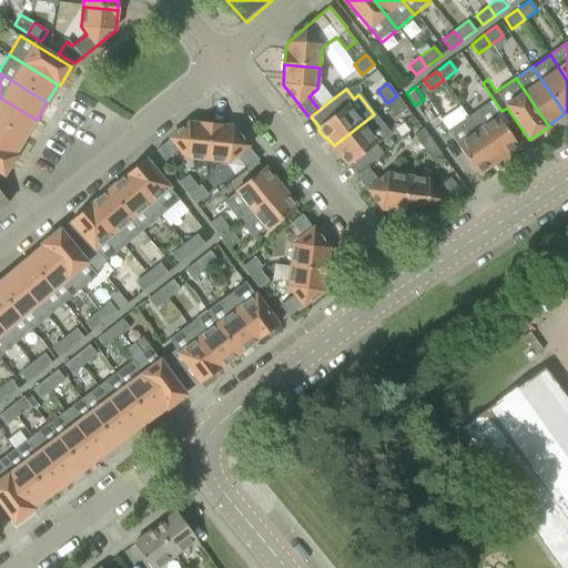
[(397,95),(387,103),(397,115),(406,109),(397,95)]
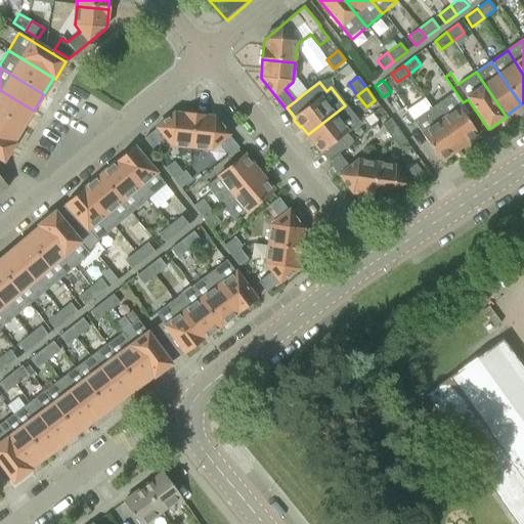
[(0,113),(24,127),(34,111),(0,90),(0,113)]
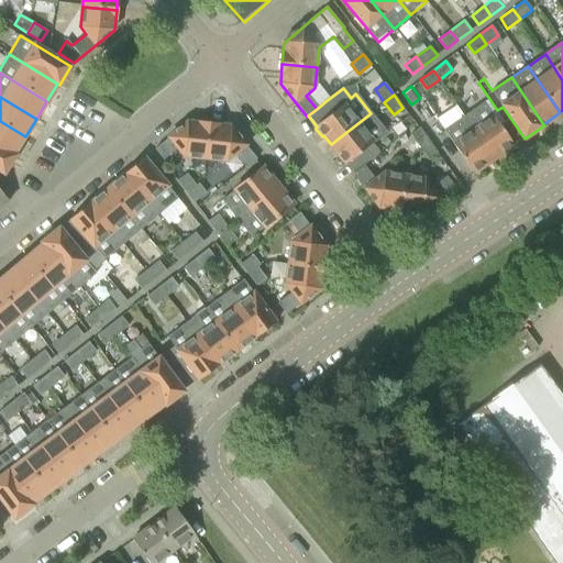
[(484,101),(464,116),(494,158),(503,152),(504,154),(512,147),(511,145),(514,144),(484,101)]
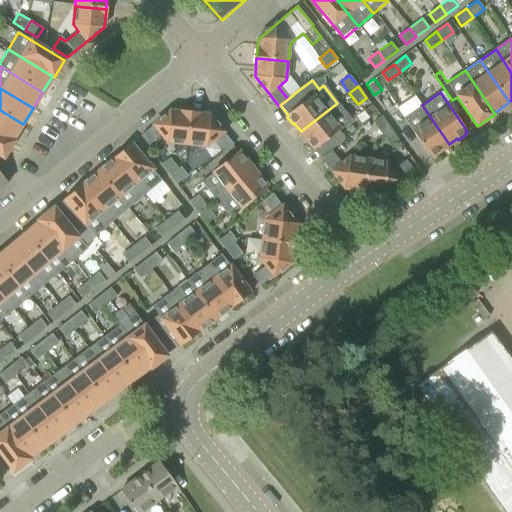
[(320,158),(330,151),(338,145),(330,135),(350,119),(337,103),(301,131),(307,140),(306,141),(312,148),(313,148),(320,157),(320,158)]
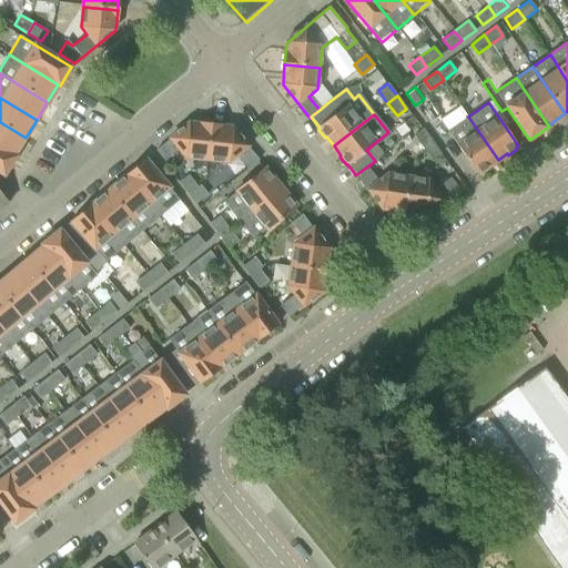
[(498,160),(468,117),(447,131),(477,174),(480,172),(482,174),(490,168),(489,166),(498,160)]
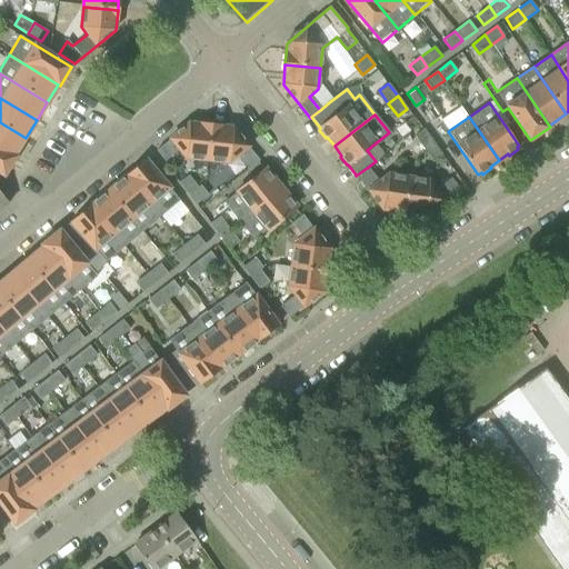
[(0,148),(13,157),(26,138),(0,122),(0,148)]
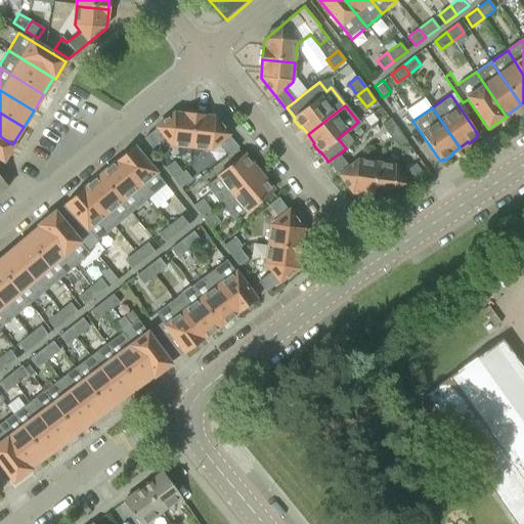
[(171,144),(192,146),(195,116),(175,114),(144,138),(151,148),(166,138),(171,144)]
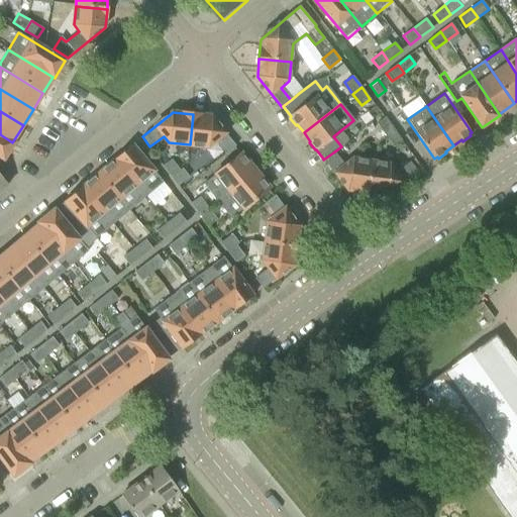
[(193,114),(190,144),(209,146),(216,141),(226,154),(236,146),(212,116),(193,114)]
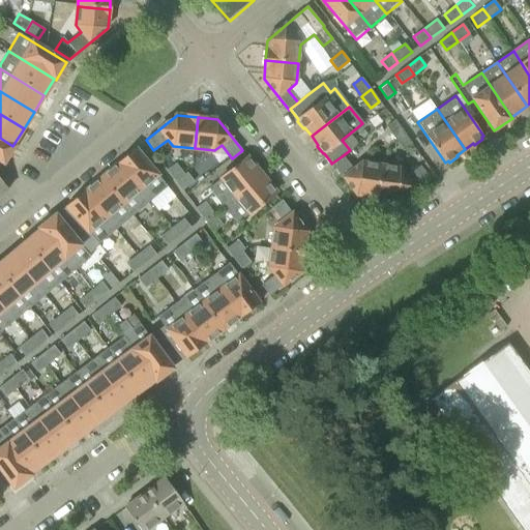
[(386,126),(394,138),(404,131),(394,120),(386,126)]
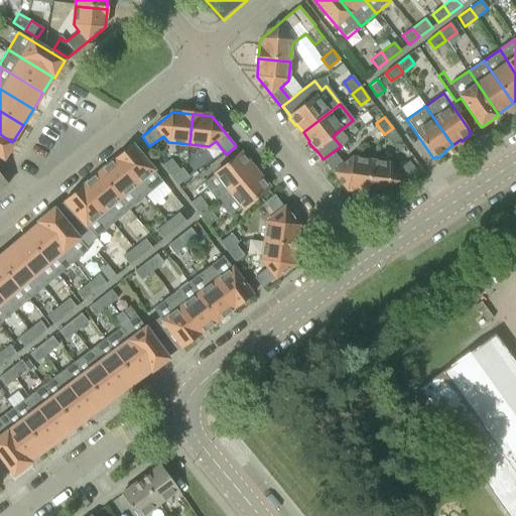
[(393,128),(384,134),(393,145),(401,139),(393,128)]
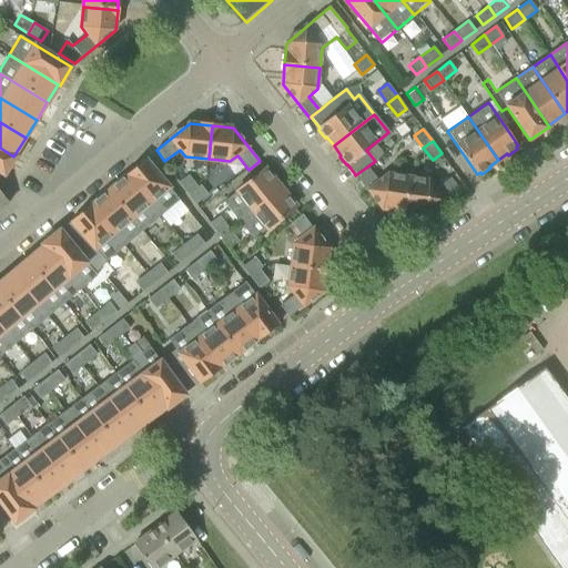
[(16,158),(13,156),(0,148),(0,173),(4,176),(16,158)]
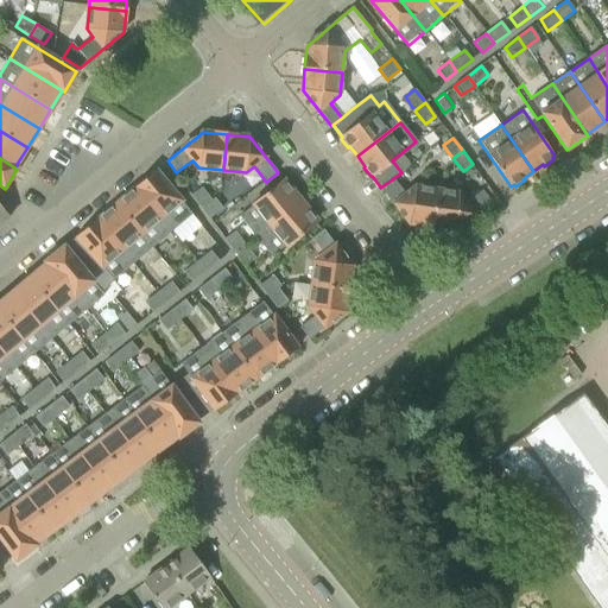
[(156,171),(135,188),(172,230),(191,215),(156,171)]
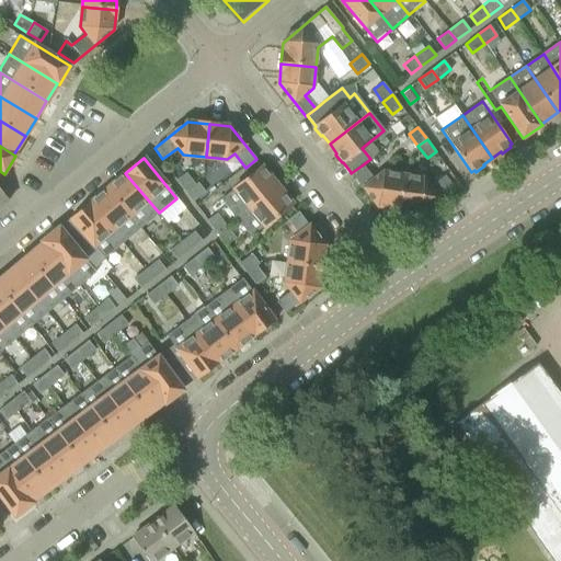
[(362,165),(351,173),(377,207),(399,209),(403,176),(380,173),(371,180),(362,165)]
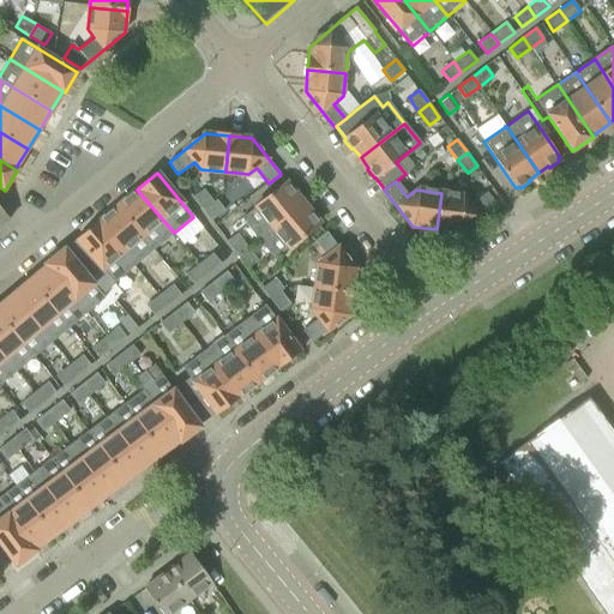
[(258,240),(302,204),(294,194),(296,193),(288,184),(287,185),(286,184),(241,218),(258,240)]
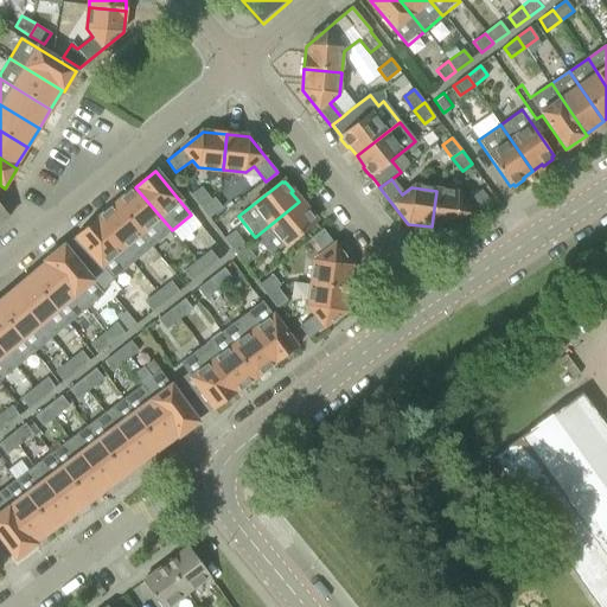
[(191,195),(200,208),(211,199),(200,186),(191,195)]
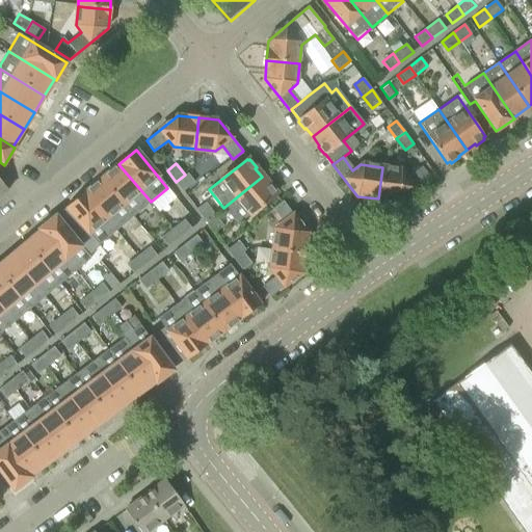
[(151,202),(118,164),(102,178),(133,216),(151,202)]
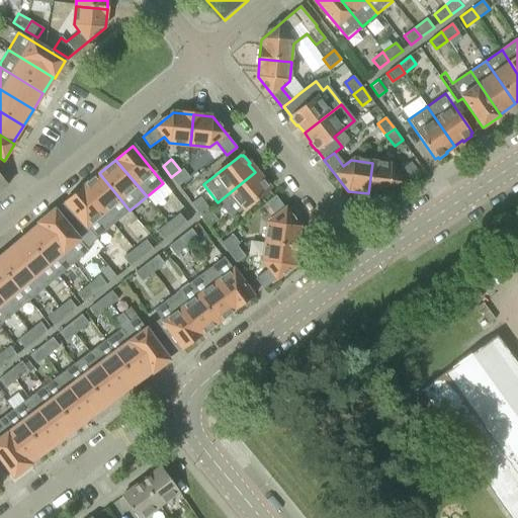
[(391,165),(372,163),(368,193),(389,196),(419,173),(411,163),(398,173),(391,165)]
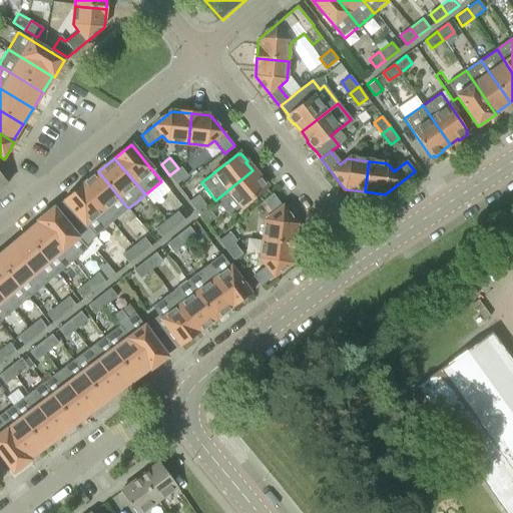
[(181,167),(178,168),(169,175),(176,184),(187,175),(181,167)]
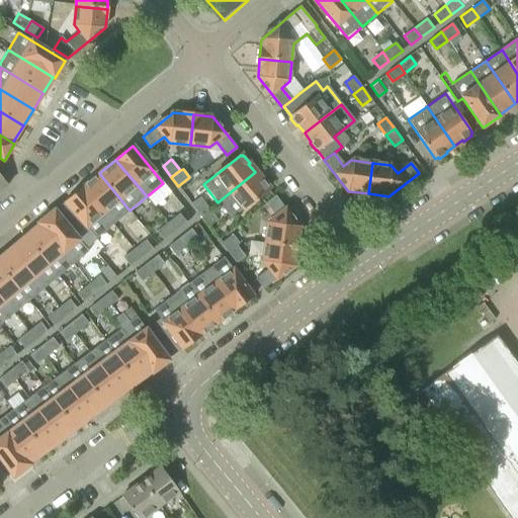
[(255,172),(218,202),(231,220),(268,190),(267,188),(269,187),(262,179),(261,180),(255,172)]
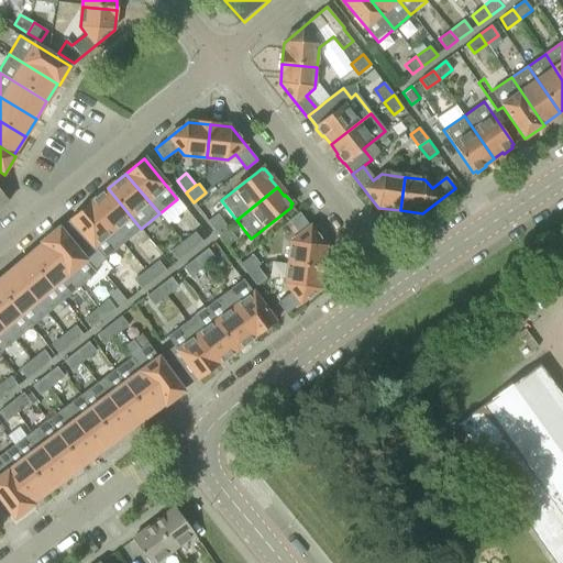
[(141,229),(108,188),(89,203),(122,244),(141,229)]
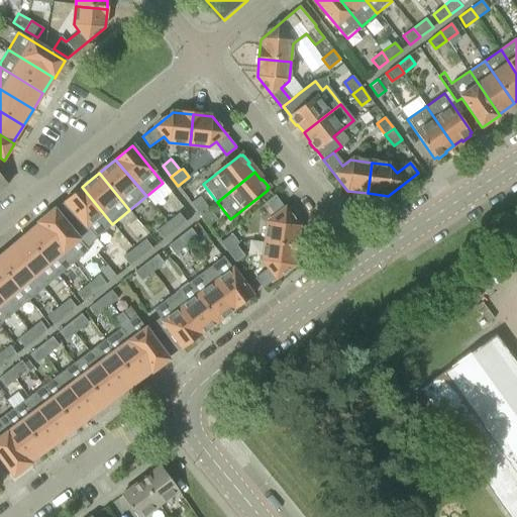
[(112,224),(82,187),(65,201),(96,238),(112,224)]
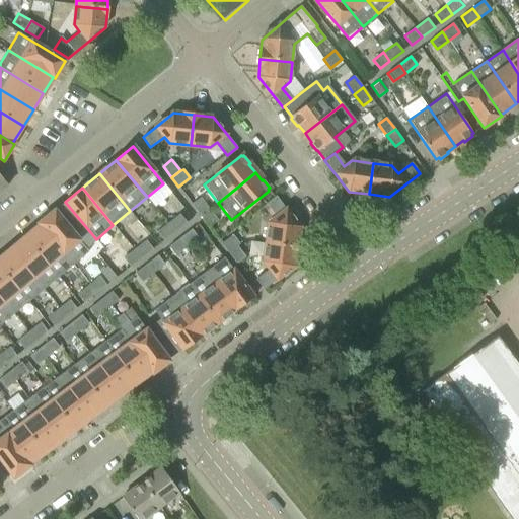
[(269,224),(267,243),(298,246),(300,227),(276,197),(267,204),(277,218),(269,224)]
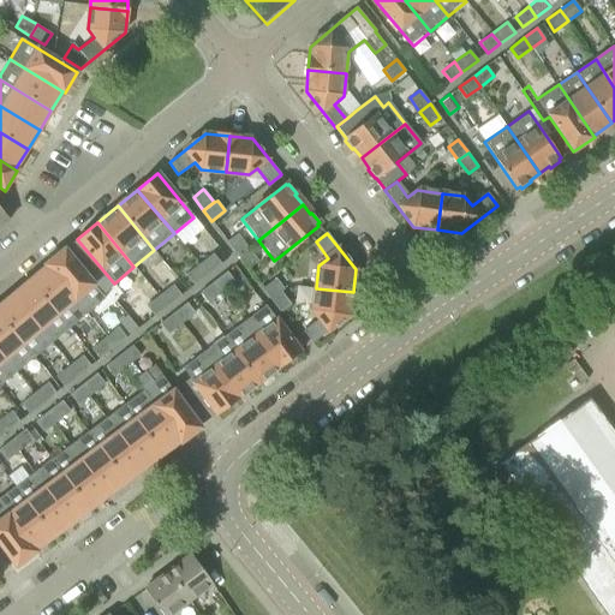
[(238,256),(249,248),(239,234),(228,243),(238,256)]
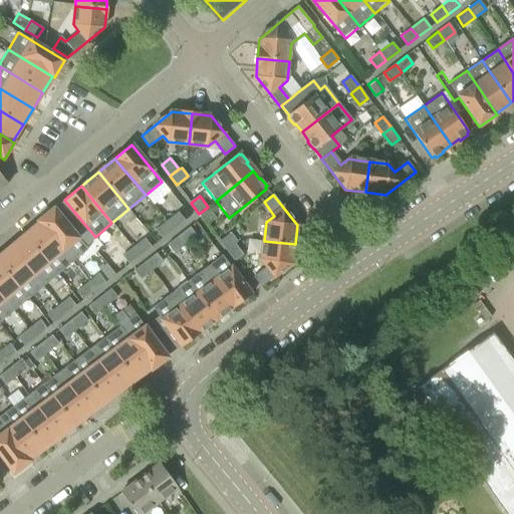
[(38,222),(39,224),(72,263),(88,250),(85,246),(96,238),(95,237),(64,200),(38,222)]
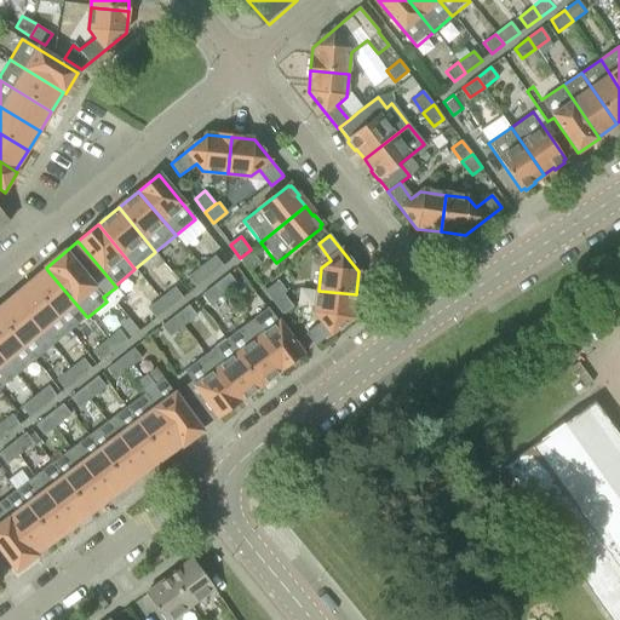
[(251,250),(240,258),(251,271),(262,263),(251,250)]
